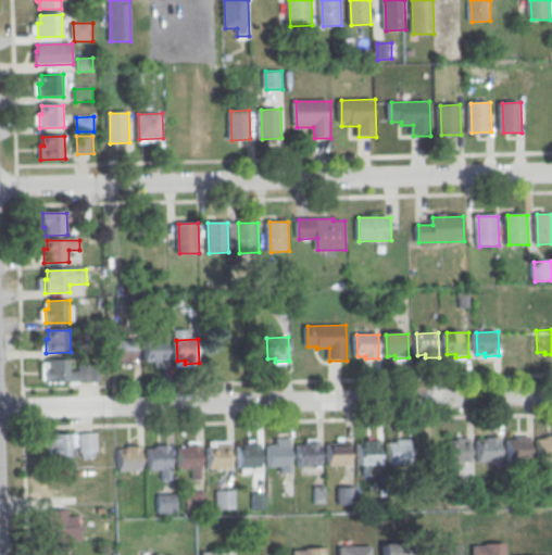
[(147,341),(168,340),(170,364),(155,365),(155,362),(148,363),(147,341)]
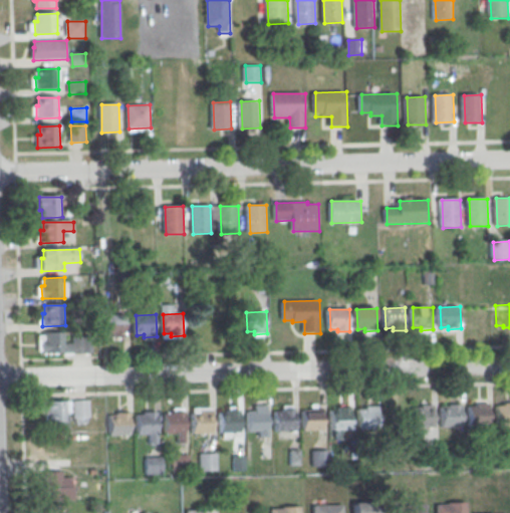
[(106,315),(125,315),(126,337),(113,338),(113,335),(106,335),(106,315)]
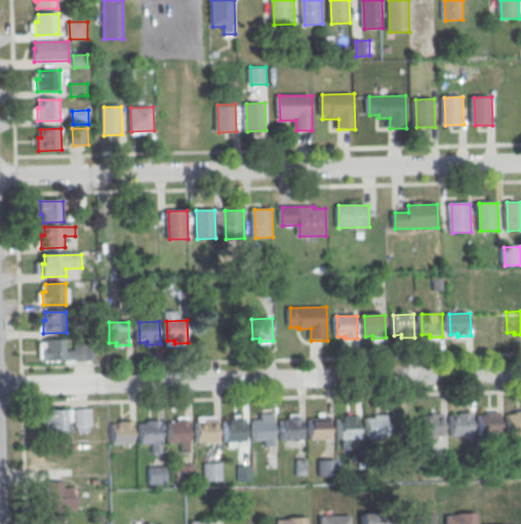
[(46,340),(46,349),(44,349),(44,361),(68,361),(67,339),(46,340)]
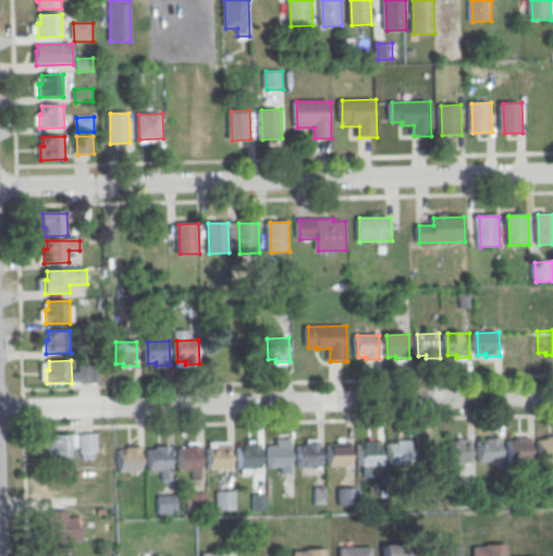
[(98,434),(82,434),(82,458),(98,458),(98,434)]
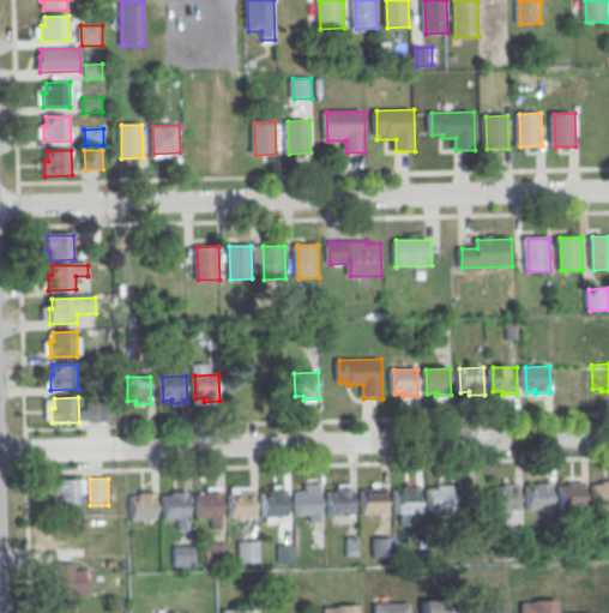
[(54,481),(80,481),(82,504),(54,505),(54,481)]
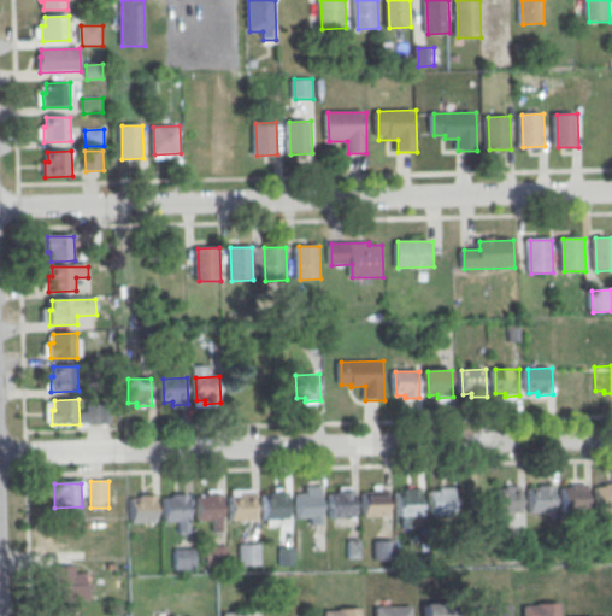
[(565,488),(566,512),(592,512),(590,485),(574,486),(575,488),(565,488)]
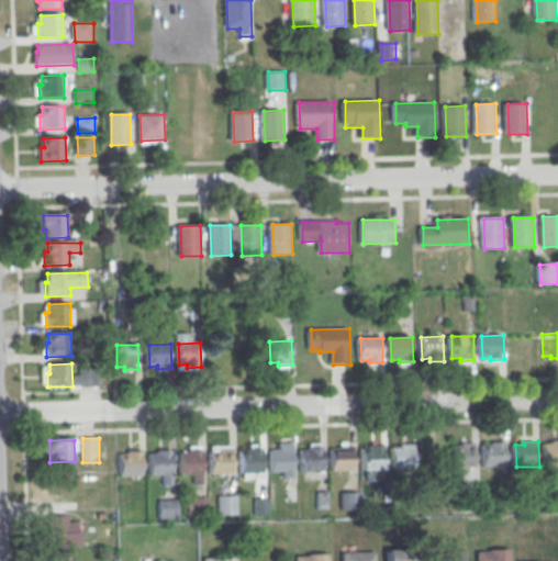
[(546,445),(546,467),(557,466),(557,441),(554,441),(554,445),(546,445)]
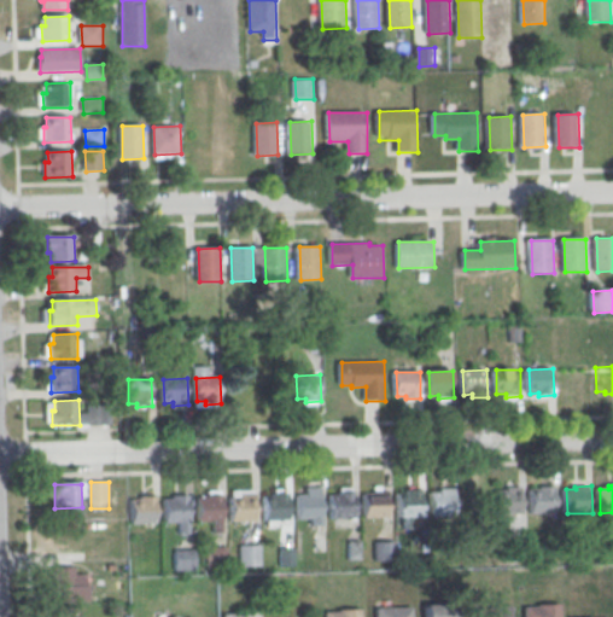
[(532,490),(532,514),(558,513),(558,487),(541,487),(541,490),(532,490)]
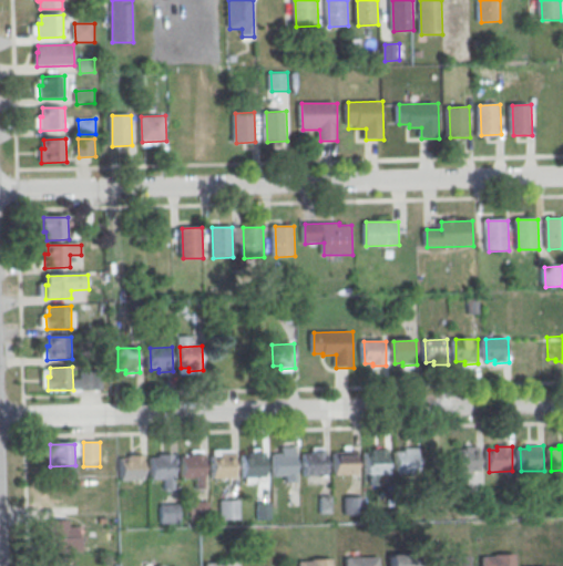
[(458,451),(459,473),(482,472),(481,448),(467,448),(467,450),(458,451)]
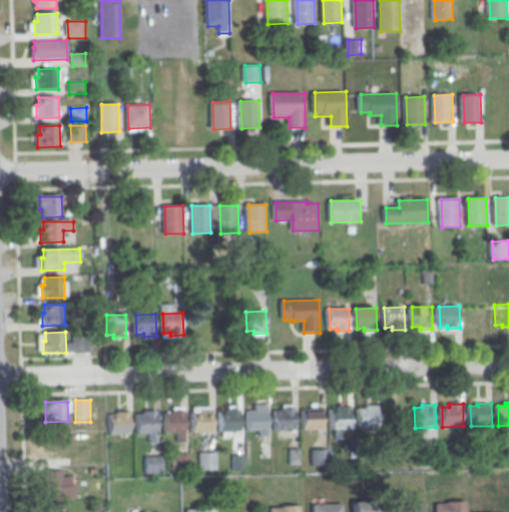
[(360,409),(360,429),(381,428),(381,406),(367,406),(367,409),(360,409)]
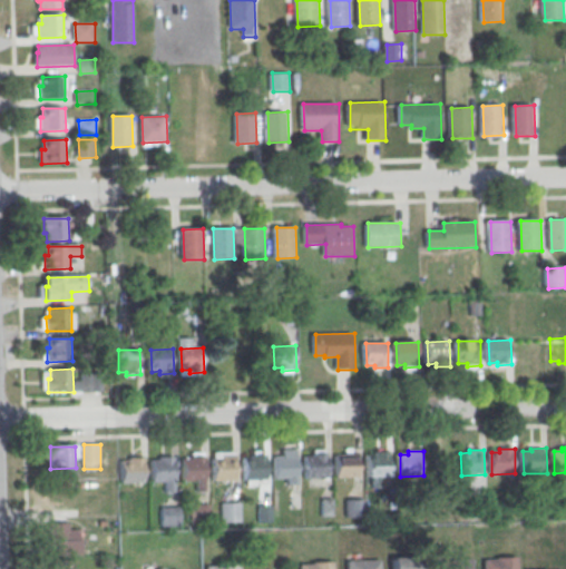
[(338,457),(339,478),(362,478),(361,452),(345,453),(347,455),(338,457)]
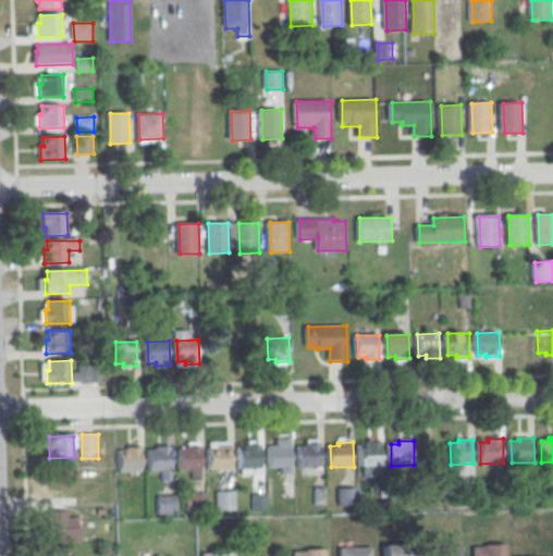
[(359,445),(360,467),(383,466),(383,442),(368,442),(368,445),(359,445)]
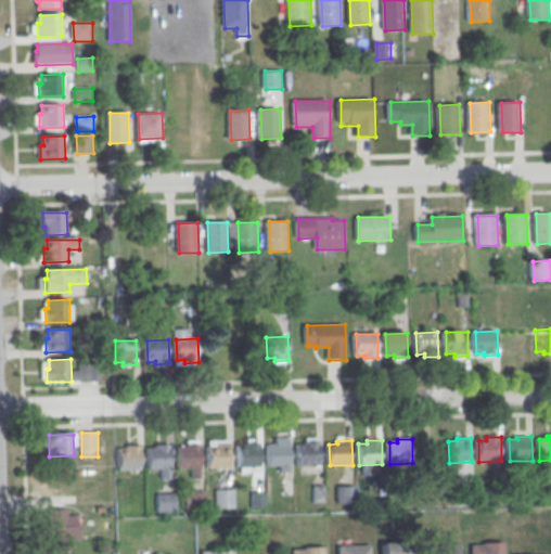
[(269,445),(270,466),(293,466),(292,441),(278,442),(278,445),(269,445)]
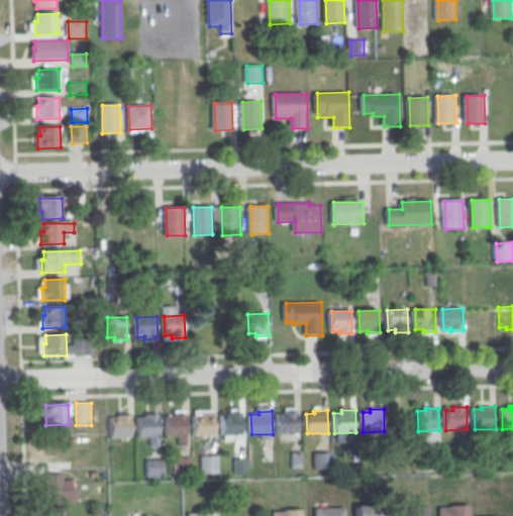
[(279,414),(279,434),(300,434),(300,411),(286,412),(286,414),(279,414)]
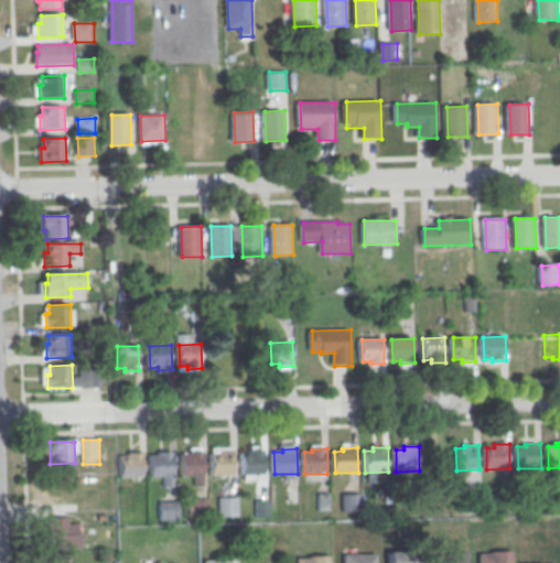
[(213,454),(213,476),(236,475),(236,451),(221,452),(221,454),(213,454)]
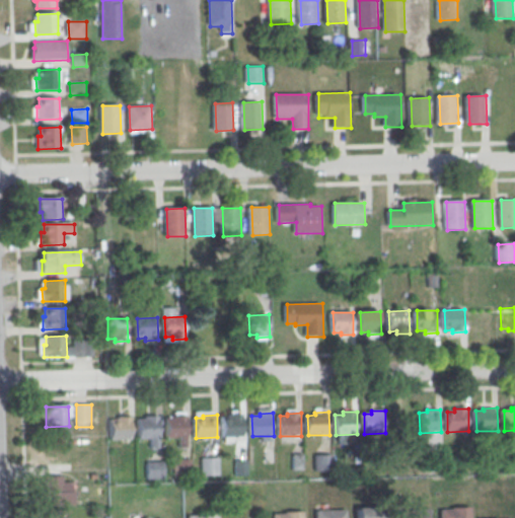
[(223,418),(224,438),(245,437),(244,415),(231,415),(231,418),(223,418)]
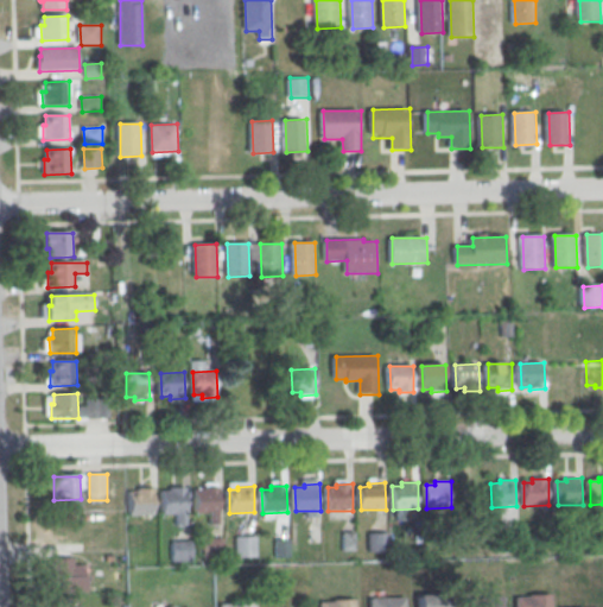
[(196,491),(197,514),(222,513),(221,487),(204,487),(204,491),(196,491)]
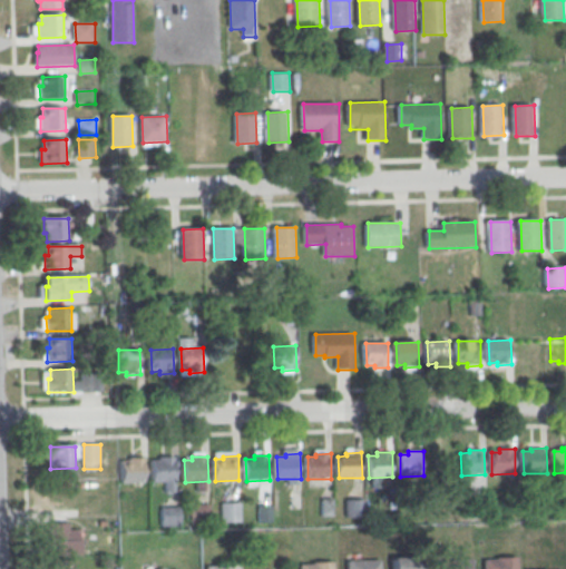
[(123,461),(123,483),(147,483),(146,458),(130,459),(130,461),(123,461)]
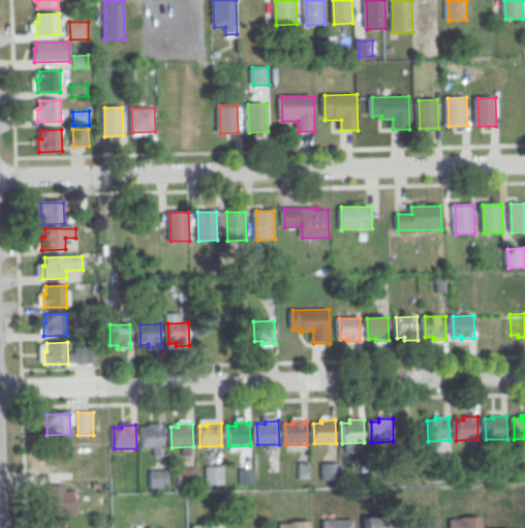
[(143,428),(143,448),(164,447),(164,425),(150,425),(150,428),(143,428)]
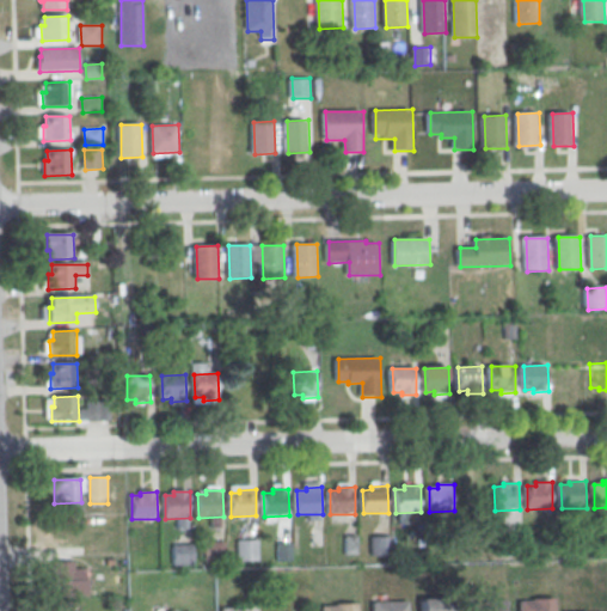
[(347,537),(361,536),(361,555),(348,555),(347,537)]
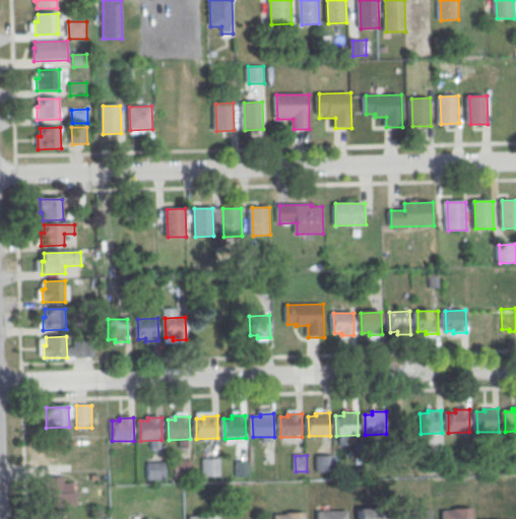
[(318,457),(335,456),(336,472),(319,472),(318,457)]
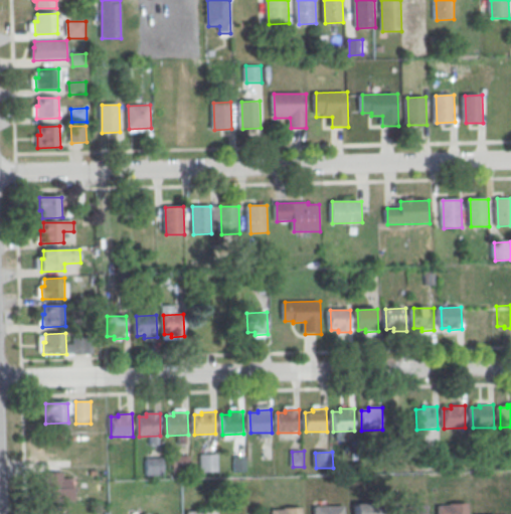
[(201,455),(219,454),(219,473),(202,474),(201,455)]
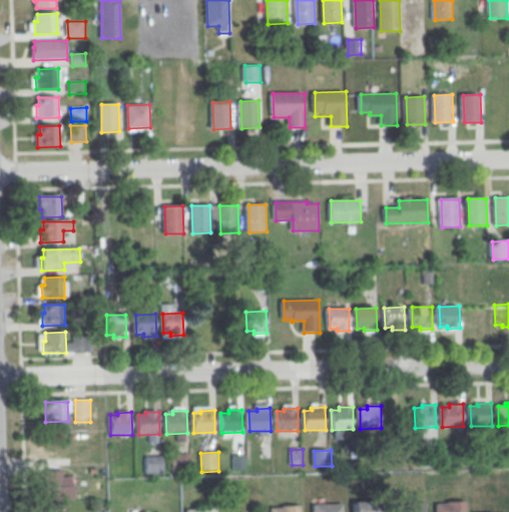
[(173,455),(191,454),(191,473),(174,473),(173,455)]
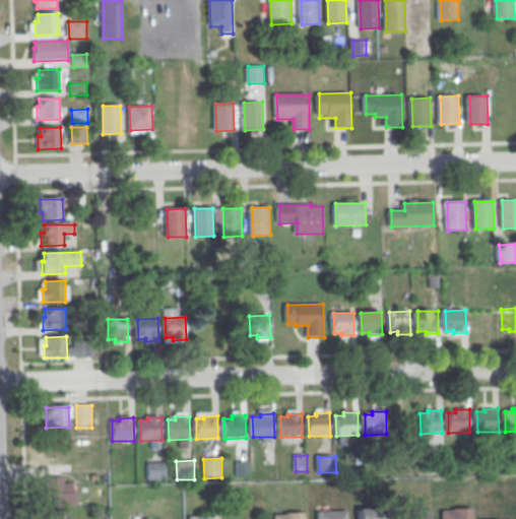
[(239,462),(250,461),(251,477),(239,477),(239,462)]
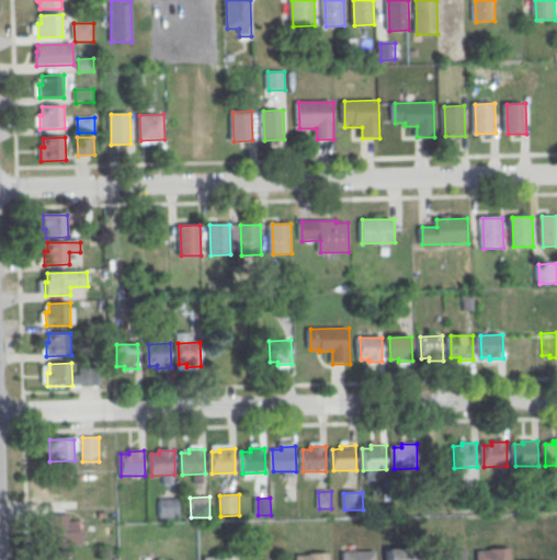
[(160,499),(180,499),(180,518),(161,520),(160,499)]
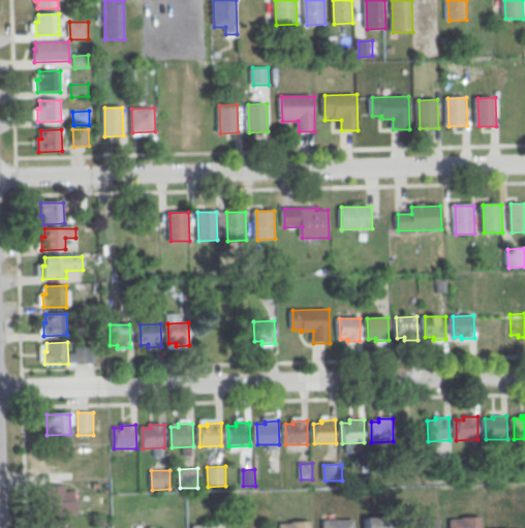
[(48,486),(49,516),(78,515),(76,492),(65,492),(65,486),(48,486)]
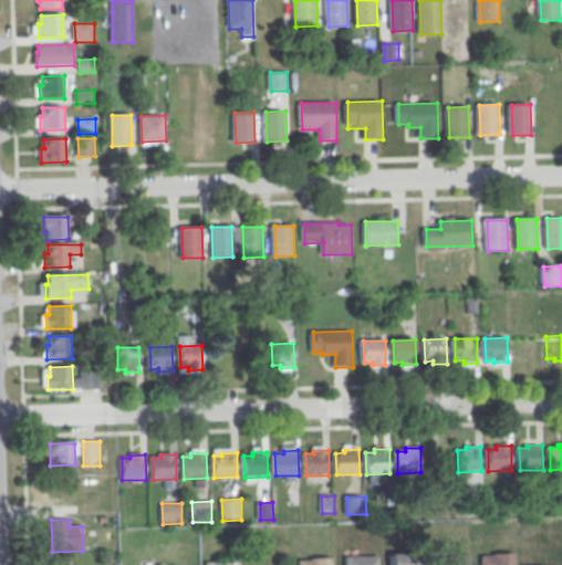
[(393,564),(393,555),(419,554),(419,564),(393,564)]
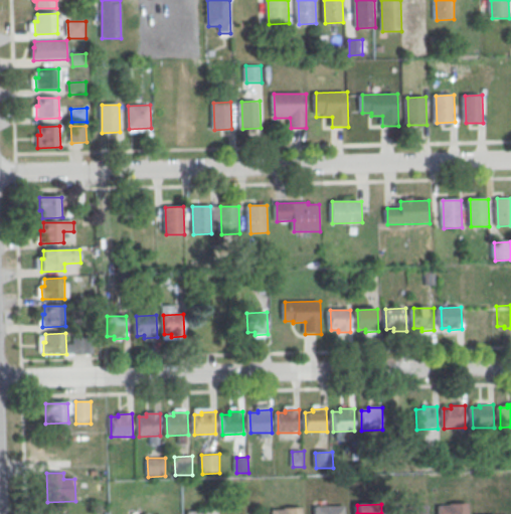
[(471,504),(471,513),(440,513),(440,506),(452,506),(452,505),(471,504)]
